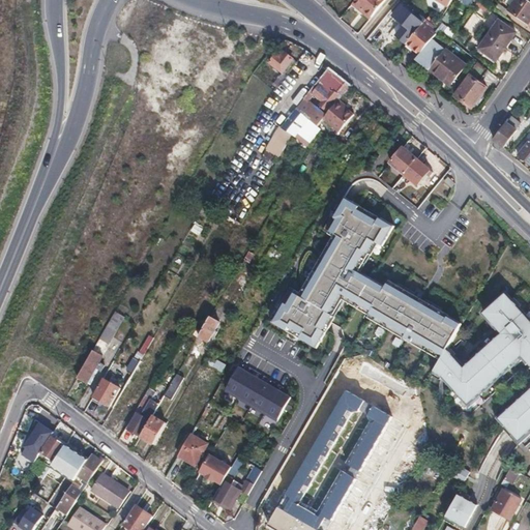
[(385,0),(356,0),(354,2),(372,17),(385,0)]
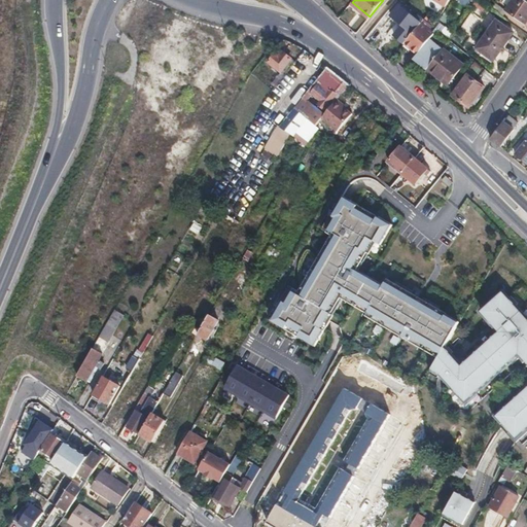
[(526,23),(526,21),(526,2),(524,0),(514,0),(507,10),(526,23)]
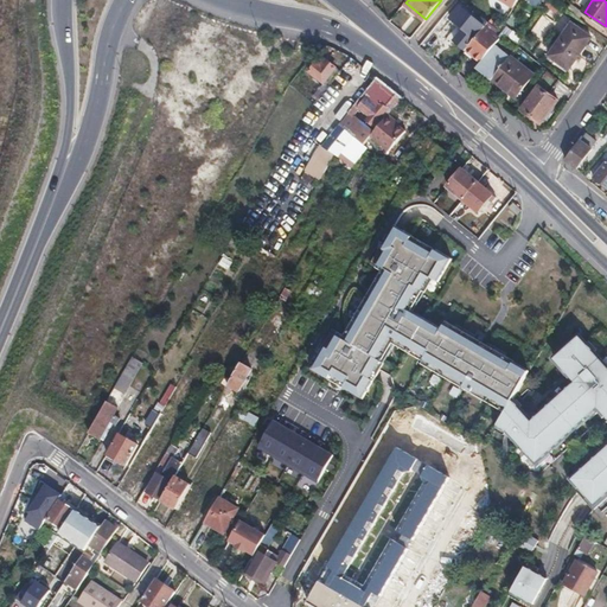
[(477,38),(485,27),(461,8),(452,20),(465,30),(455,42),(466,51),(467,51),(477,38)]
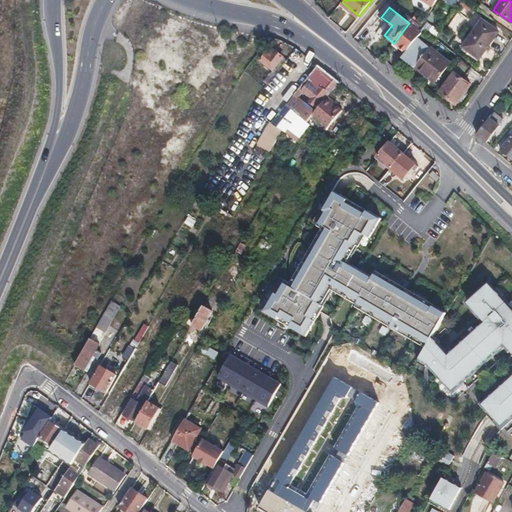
[(402,32),(394,43),(406,53),(419,38),(422,33),(417,30),(421,25),(413,19),(409,23),(402,32)]
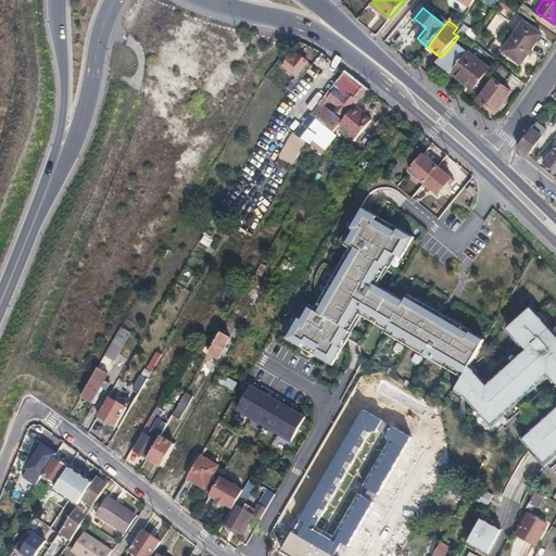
[(525,23),(505,51),(521,63),(542,35),(525,23)]
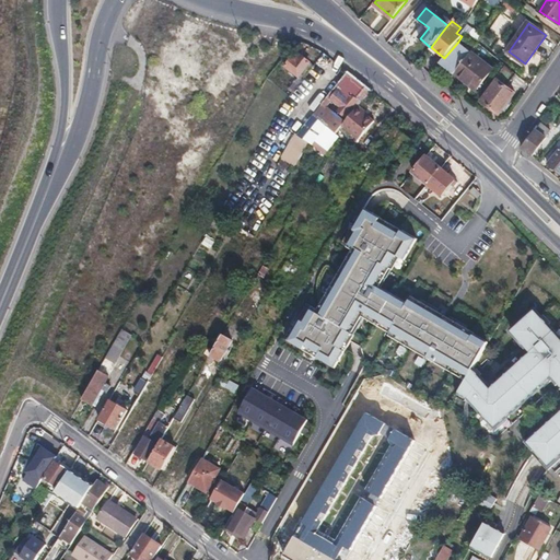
[(467,25),(464,32),(478,39),(481,33),(467,25)]
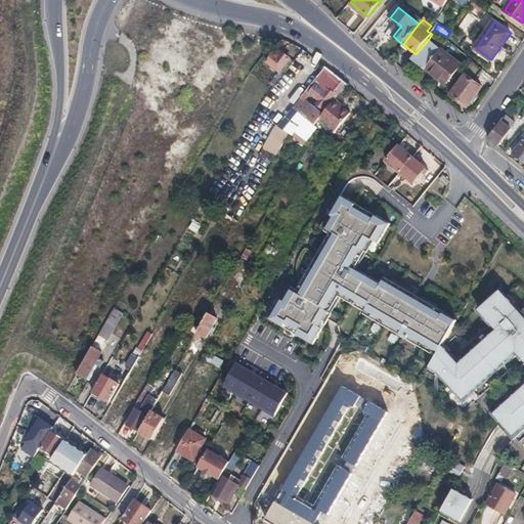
[(416,54),(413,57),(427,67),(441,48),(447,40),(435,31),(432,34),(438,39),(434,44),(429,39),(416,54)]
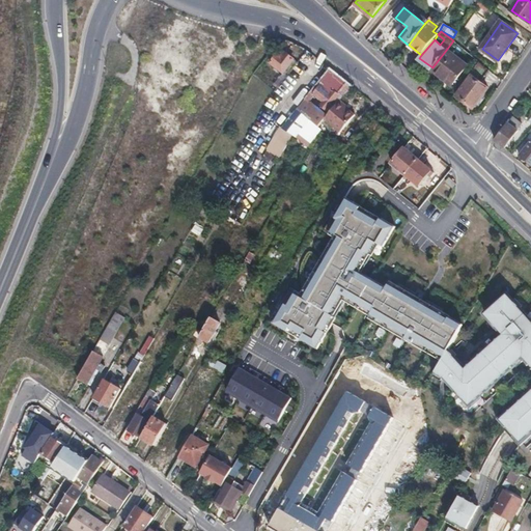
[(271,62),(282,72),(292,59),(281,49),(271,62)]
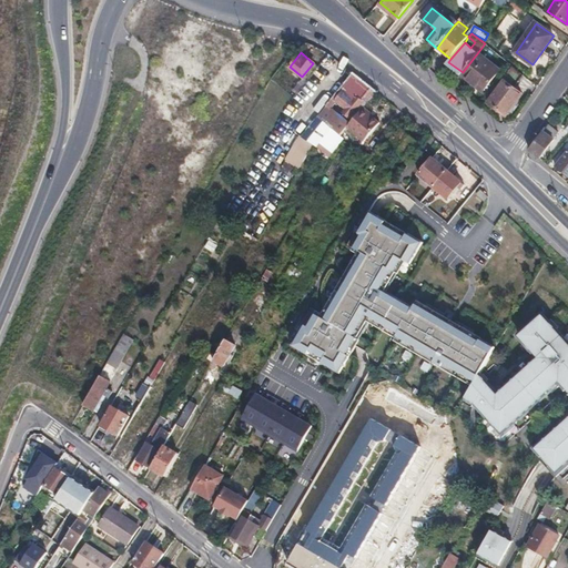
[(463,72),(460,74),(483,92),(499,70),(478,52),(463,72)]
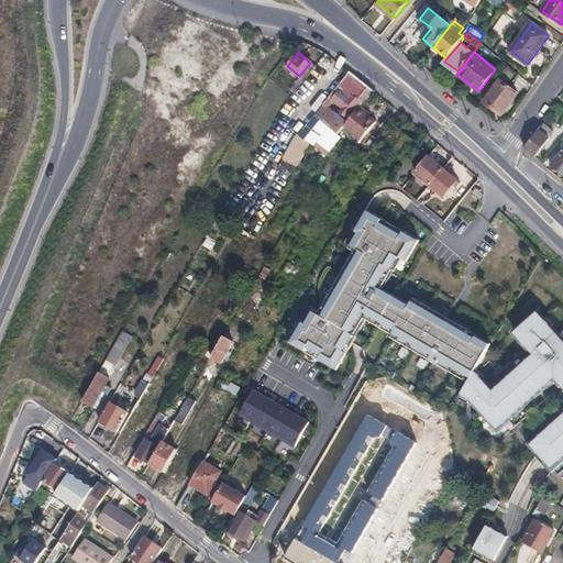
[(304,80),(315,66),(310,63),(299,76),(304,80)]
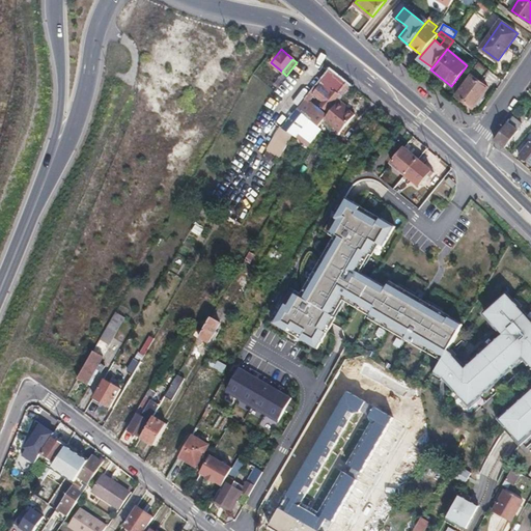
[(479,61),(471,73),(473,75),(456,95),(473,108),(487,88),(487,87),(481,82),(490,71),(479,61)]
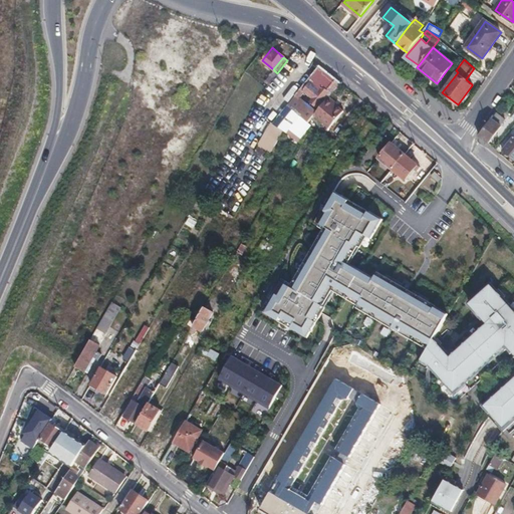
[(341,83),(320,65),(308,80),(287,105),(297,113),(305,104),(299,99),(305,91),(313,98),(310,102),(320,109),(330,97),(330,96),(336,89),(341,83)]
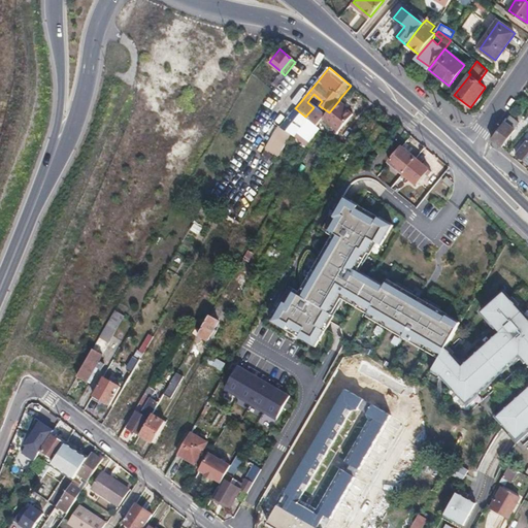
[(345,105),(339,100),(329,112),(324,118),(323,119),(339,132),(354,114),(344,106),(345,105)]
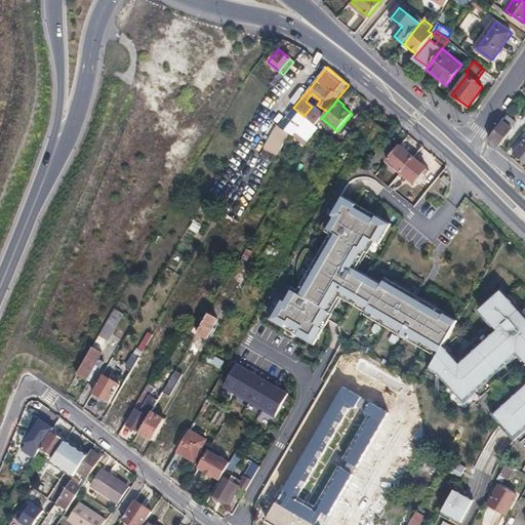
[(272,137),(283,146),(290,134),(306,144),(318,128),(315,126),(306,120),(307,119),(304,116),(293,108),(281,124),(272,137)]
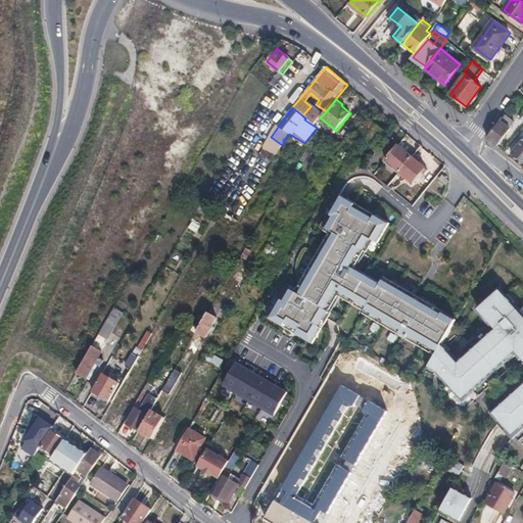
[(500,121),(487,138),(497,145),(510,130),(509,128),(514,122),(508,116),(503,124),(500,121)]
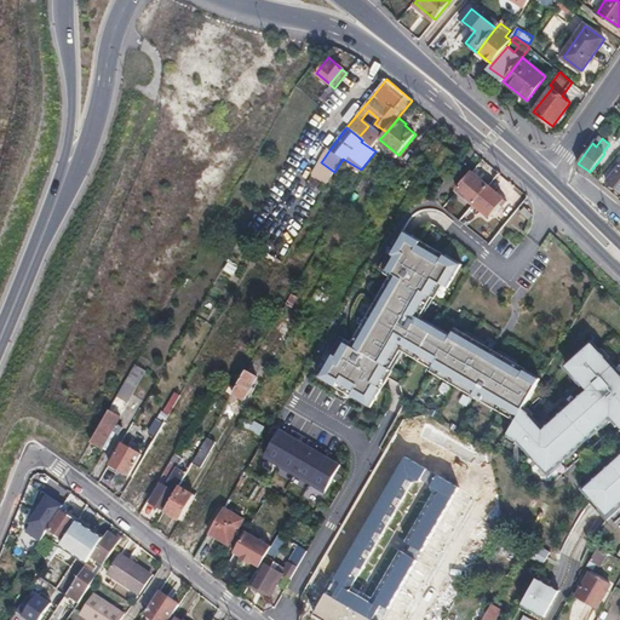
[(619,165),(607,182),(619,193),(619,165)]
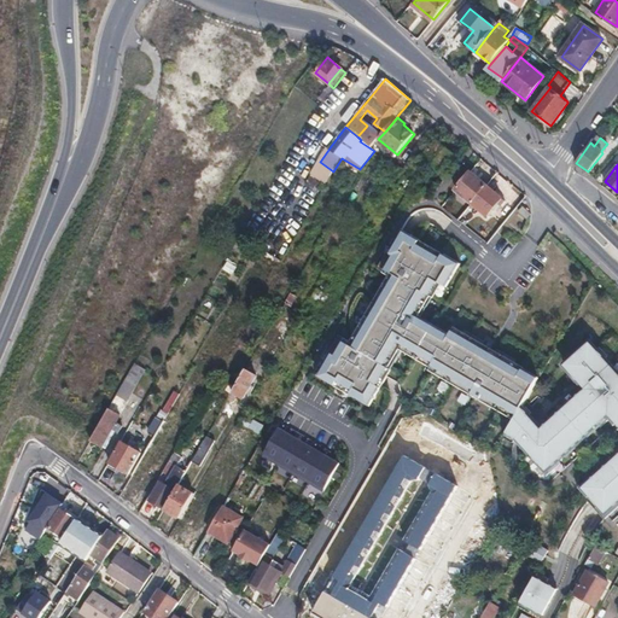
[(471,173),(456,190),(473,203),(487,186),(471,173)]
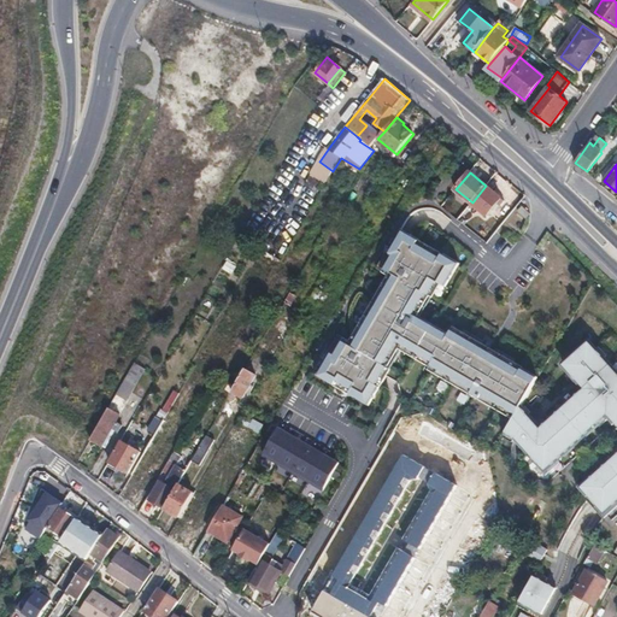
[(486,186),(472,203),(488,216),(501,199),(486,186)]
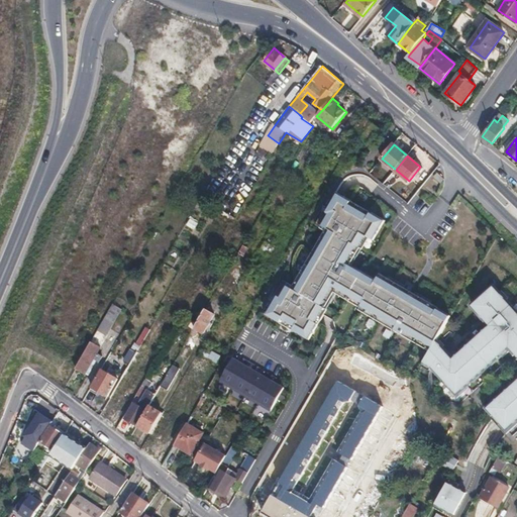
[(442,342),(453,314),(382,274),(380,278),(350,262),(359,244),(362,246),(369,233),(376,237),(387,217),(374,210),(372,214),(352,203),(354,198),(338,190),(319,225),(327,229),(315,251),(297,284),(296,286),(286,281),(267,314),(311,339),(321,320),(319,319),(335,290),(363,306),(360,310),(433,350),(442,342)]
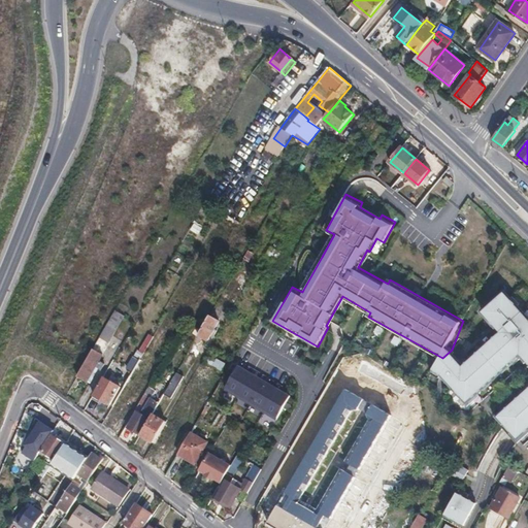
[(233,220),(221,212),(219,217),(231,224),(233,220)]
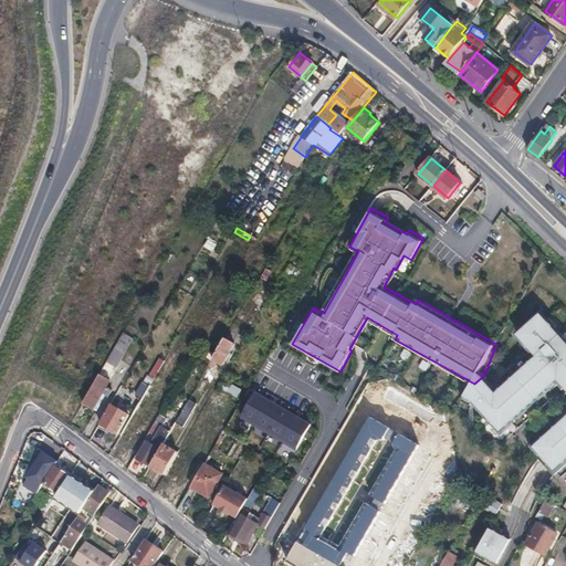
[(215,251),(217,243),(208,240),(205,248),(215,251)]
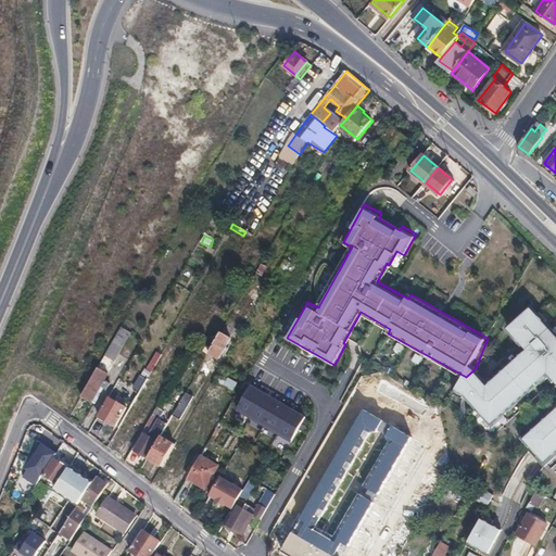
[(262,264),(255,276),(261,279),(267,267),(262,264)]
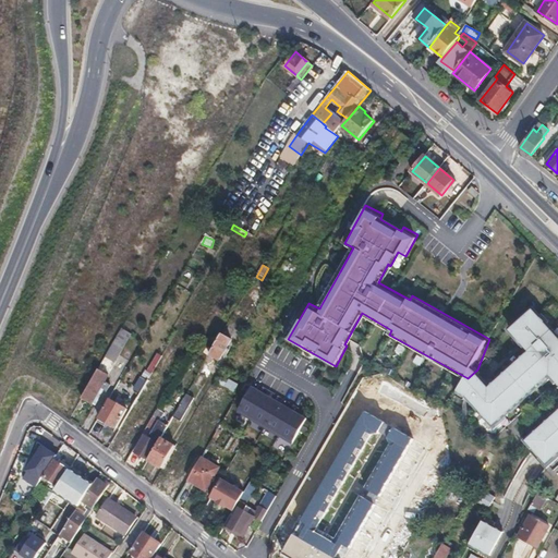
[(468,378),(458,387),(468,397),(496,426),(552,374),(557,380),(557,411),(529,439),(553,463),(557,458),(557,332),(533,307),(511,329),(530,349),(493,385),(477,370),(468,378)]
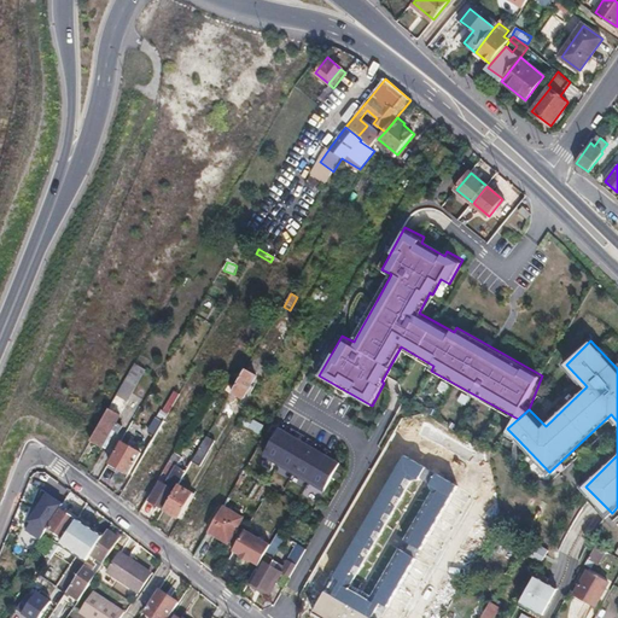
[(135,363),(124,382),(136,388),(147,371),(135,363)]
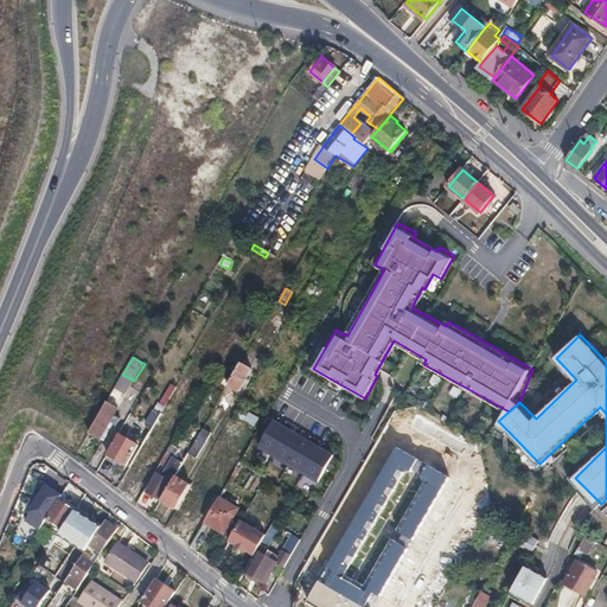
[(242,364),(230,383),(229,385),(240,391),(251,370),(242,364)]
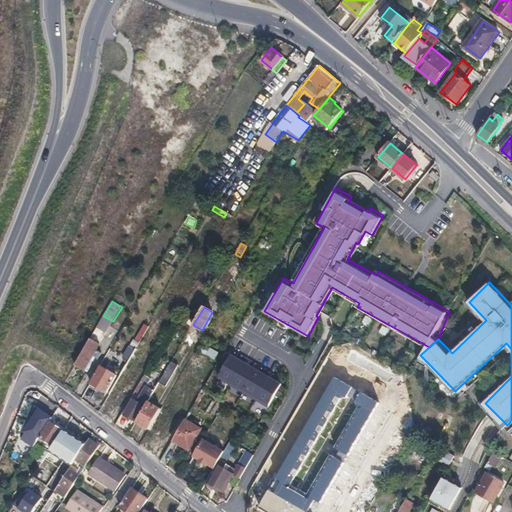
[(247,313),(241,323),(250,328),(256,318),(247,313)]
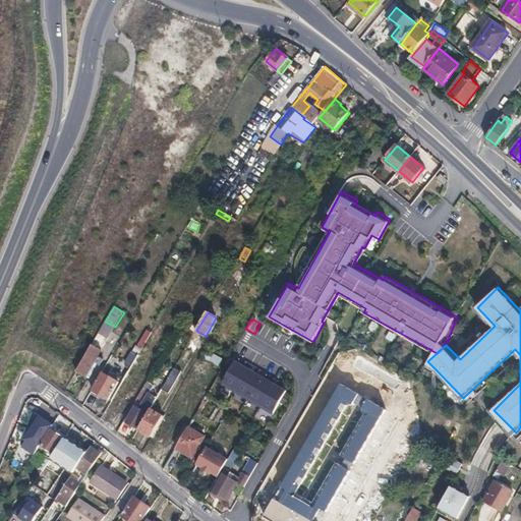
[(92,345),(77,370),(87,377),(95,361),(101,364),(104,359),(98,356),(101,350),(92,345)]
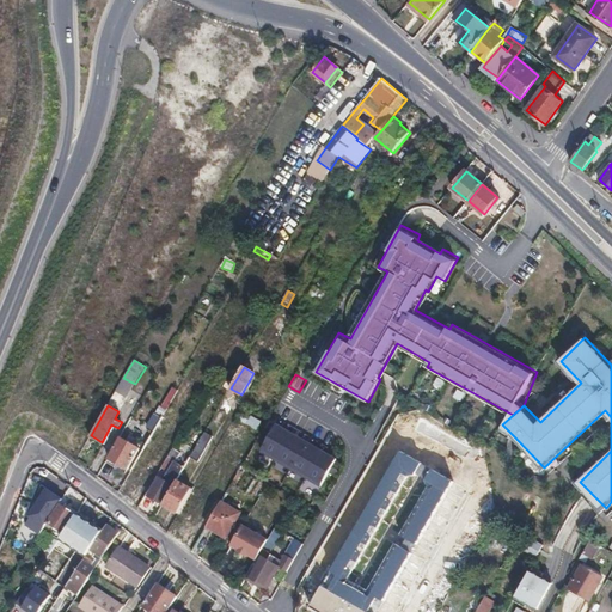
[(463,467),(476,476),(487,458),(421,420),(418,423),(404,414),(401,412),(384,442),(401,453),(402,451),(429,467),(454,482),(463,467)]
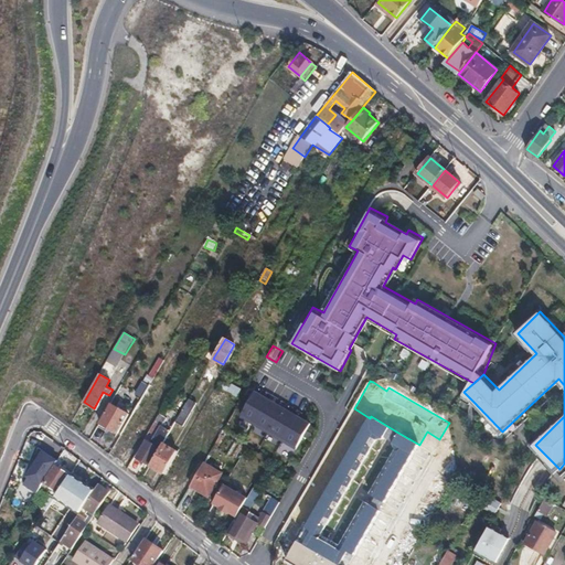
[(238,395),(241,388),(231,384),(228,392),(238,395)]
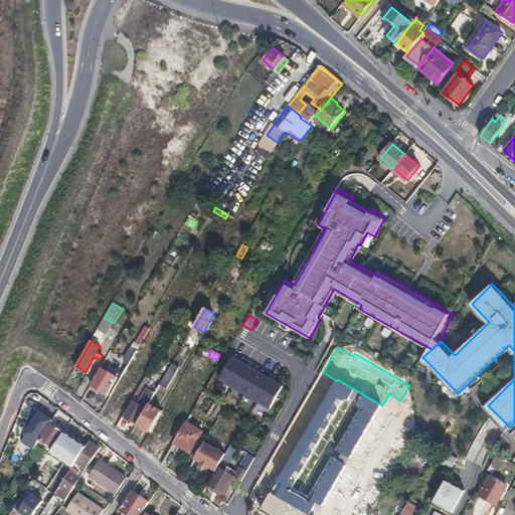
[(285,385),(233,355),(219,380),(270,410),(285,385)]
